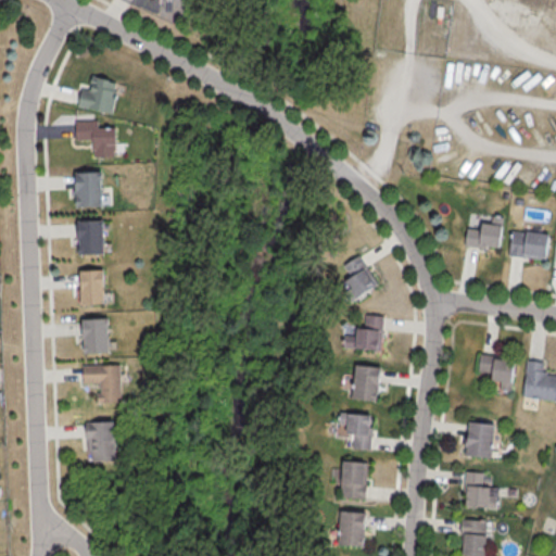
[(76,106),(111,113),(116,81),(89,77),(87,91),(78,90),(76,106)]
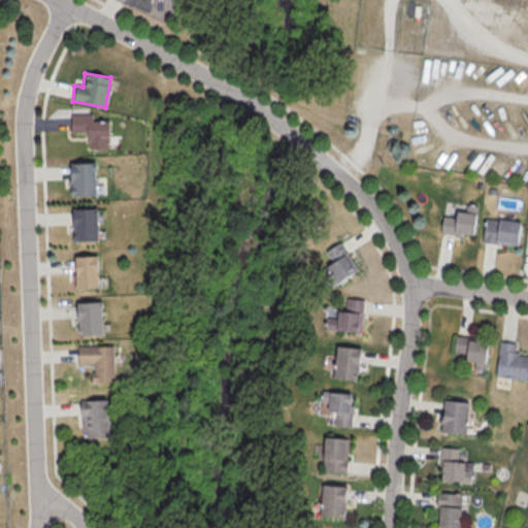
[(107,117),(70,117),(70,133),(86,133),(86,149),(107,149),(107,117)]
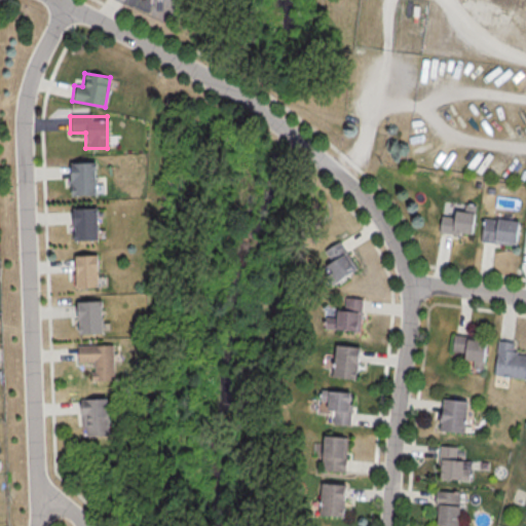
[(94,163),(68,163),(68,194),(94,194),(94,163)]
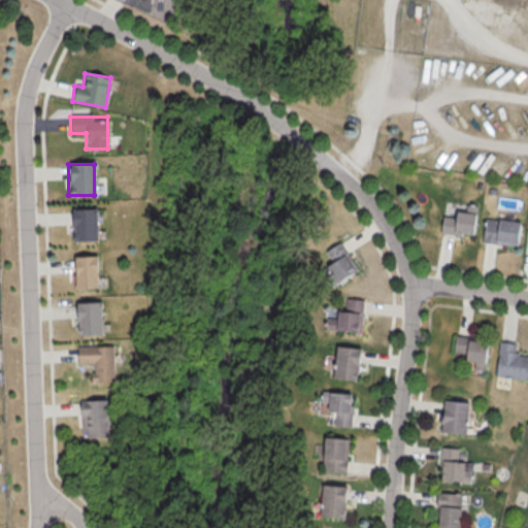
[(96,241),(96,209),(71,209),(71,241),(96,241)]
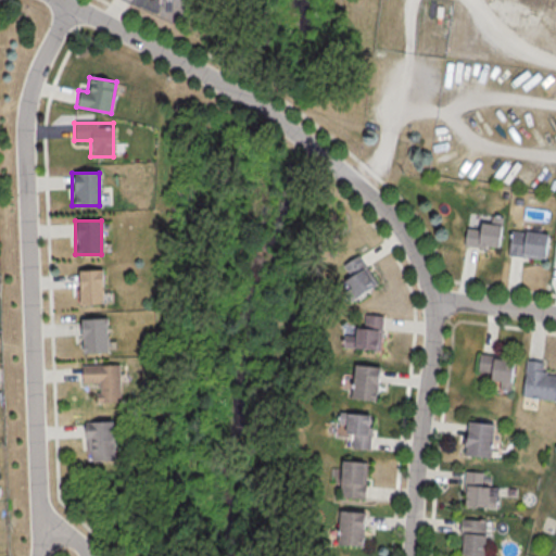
[(497,249),(498,226),(465,223),(463,247),(497,249)]
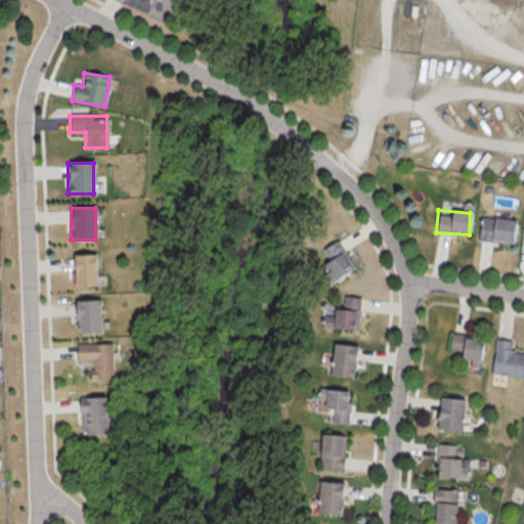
[(512,244),(514,221),(480,218),(477,241),(512,244)]
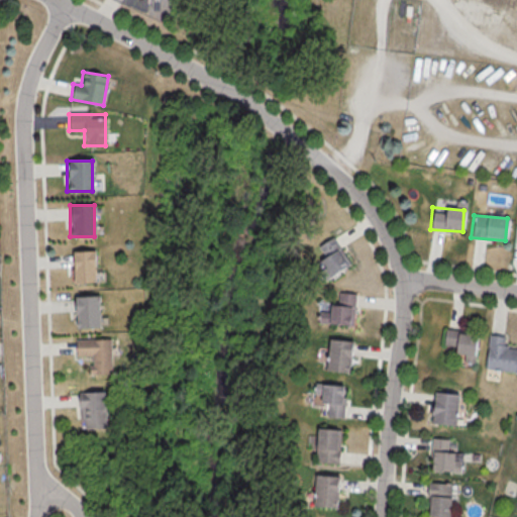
[(321,274),(343,271),(339,240),(318,242),(321,274)]
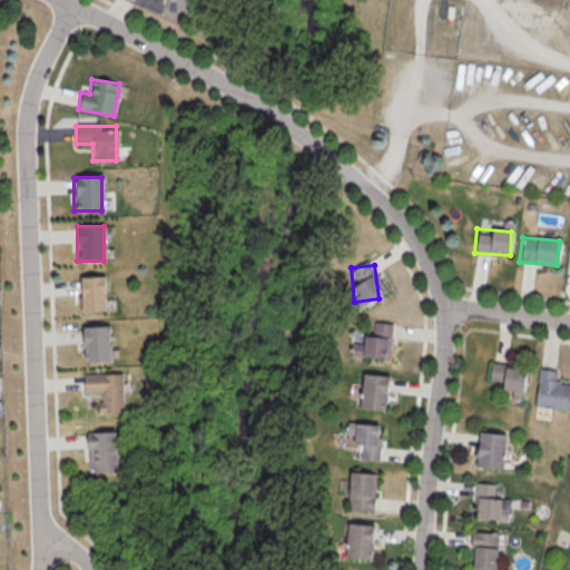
[(104,276),(79,276),(79,311),(104,311),(104,276)]
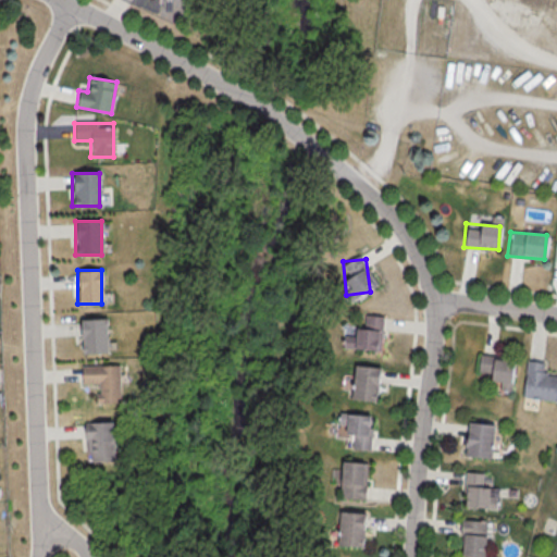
[(380,350),(381,317),(357,316),(356,335),(343,335),(343,349),(380,350)]
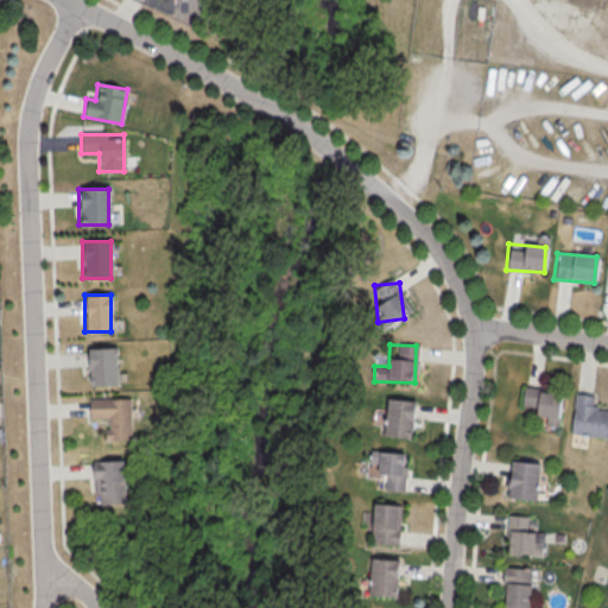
[(115,348),(87,348),(87,385),(115,385),(115,348)]
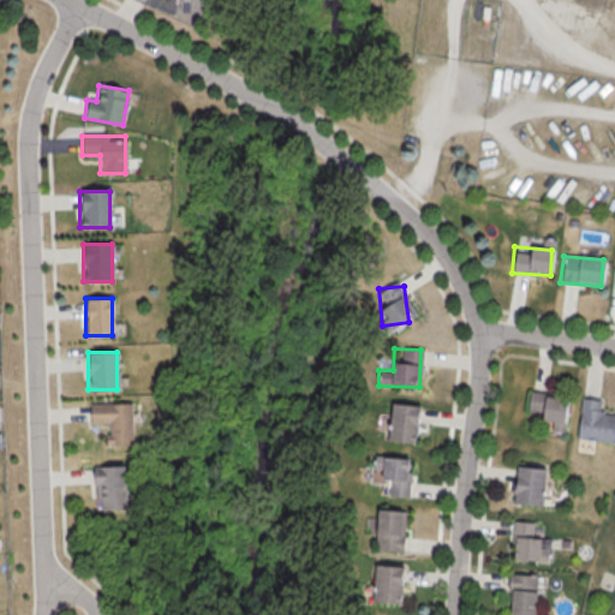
[(525,411),(538,413),(537,421),(549,422),(548,433),(561,435),(566,398),(529,392),(525,411)]
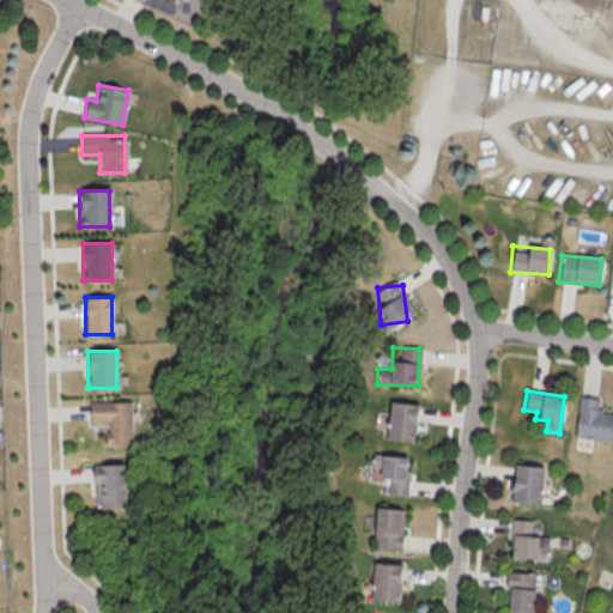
[(612,442),(612,432),(612,413),(596,412),(598,400),(578,398),(575,437),(612,442)]
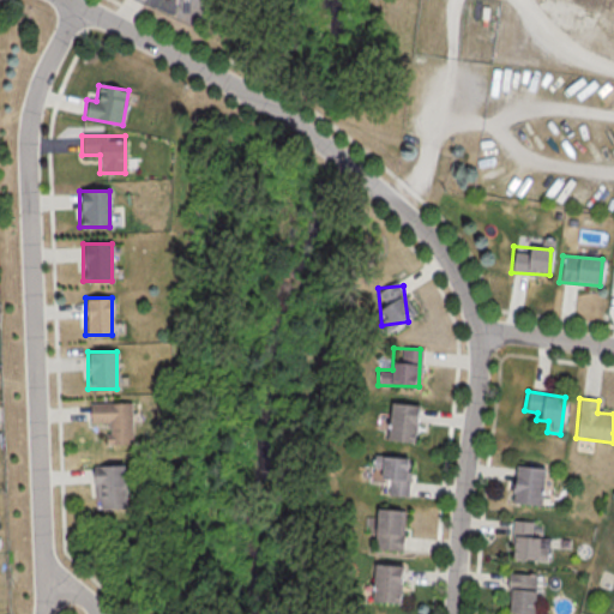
[(410,444),(419,407),(391,401),(384,438),(410,444)]
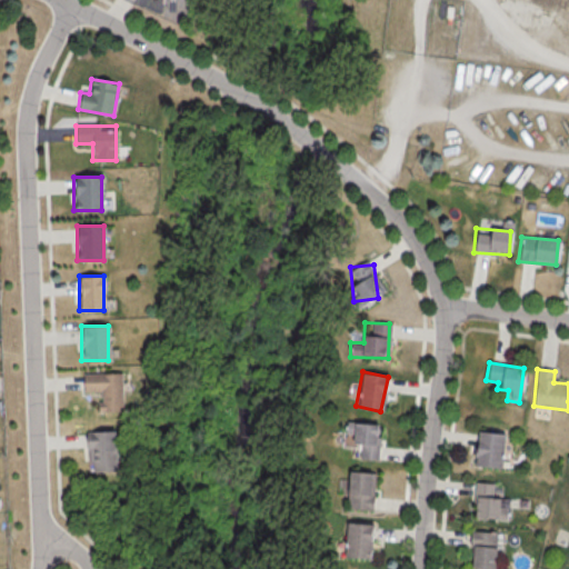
[(121,373),(82,373),(82,392),(100,392),(100,413),(121,413),(121,373)]
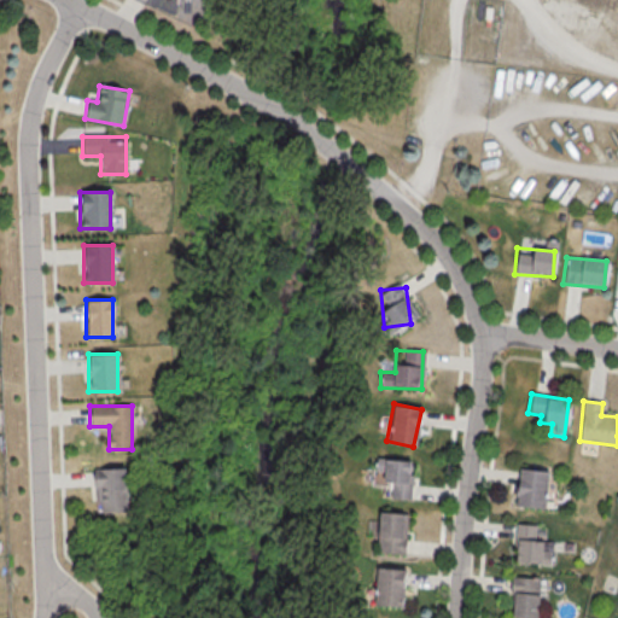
[(384,471),(380,497),(408,500),(412,461),(375,459),(374,471),(384,471)]
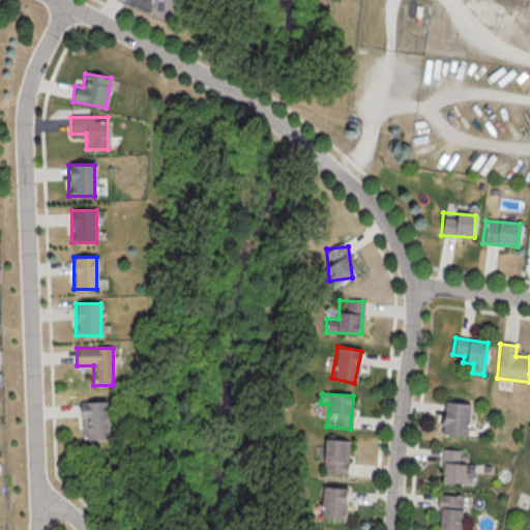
[(440,434),(465,437),(468,405),(443,402),(440,434)]
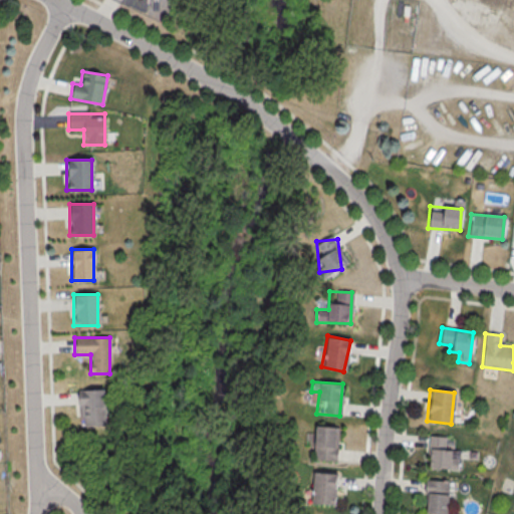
[(103,427),(103,392),(78,392),(78,427),(103,427)]
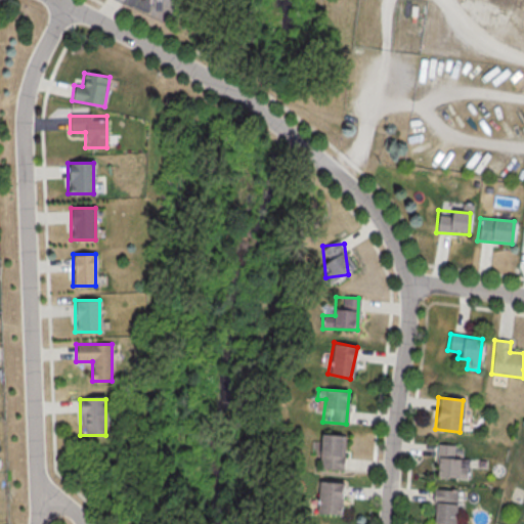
[(344,470),(344,435),(317,435),(317,470),(344,470)]
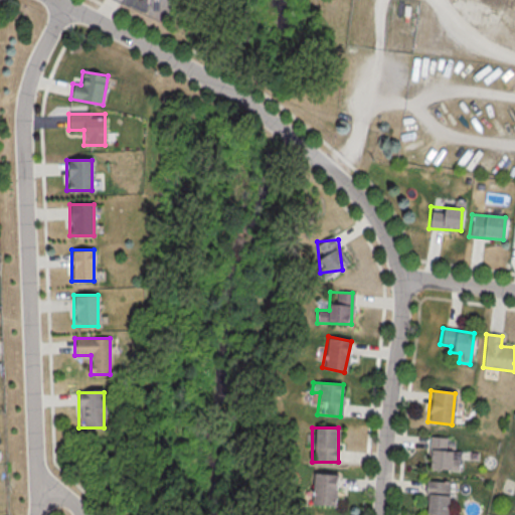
[(425,469),(450,470),(452,438),(427,437),(425,469)]
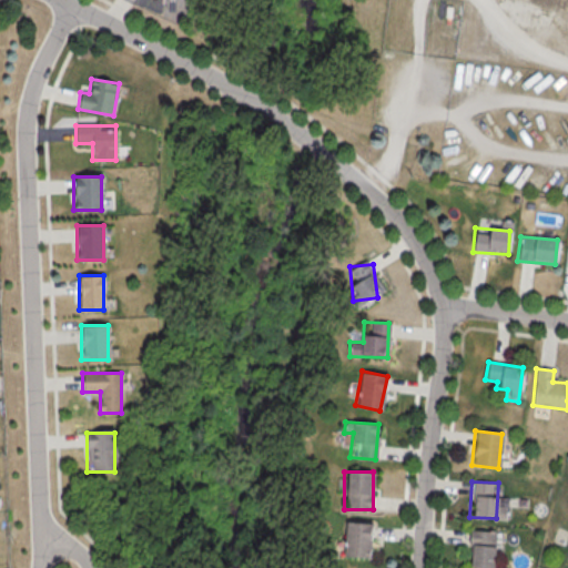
[(371,523),(343,523),(343,557),(371,557),(371,523)]
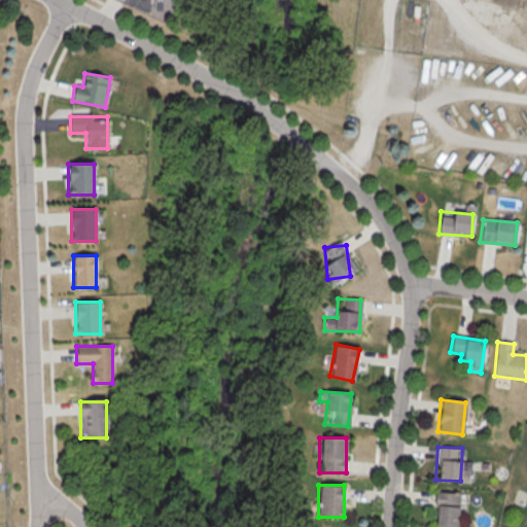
[(433,526),(457,526),(457,492),(434,492),(433,526)]
